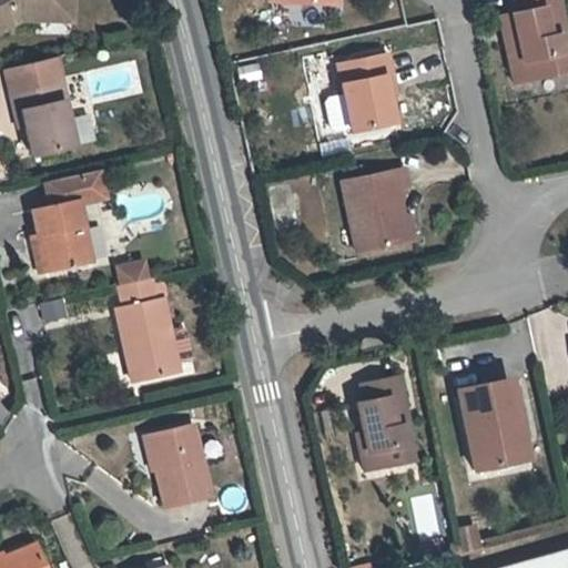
[(60,21),(59,0),(0,0),(0,30),(19,20),(60,21)]
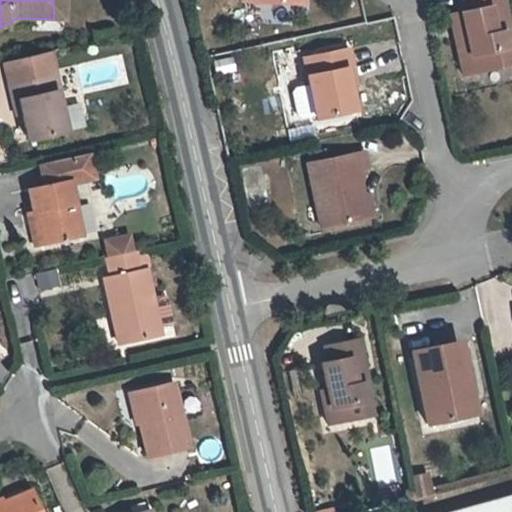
[(64,19),(64,0),(53,0),(54,19),(64,19)]
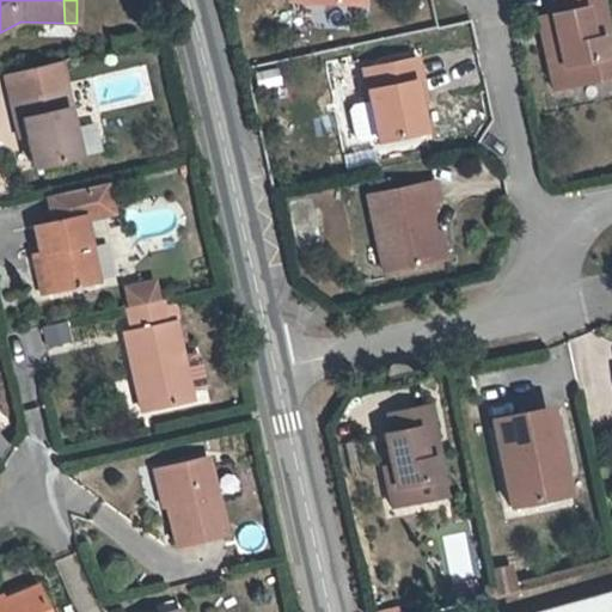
[(611,75),(611,74),(604,37),(610,36),(601,0),(551,0),(549,8),(550,14),(561,66),(549,69),(552,90),(611,75)]
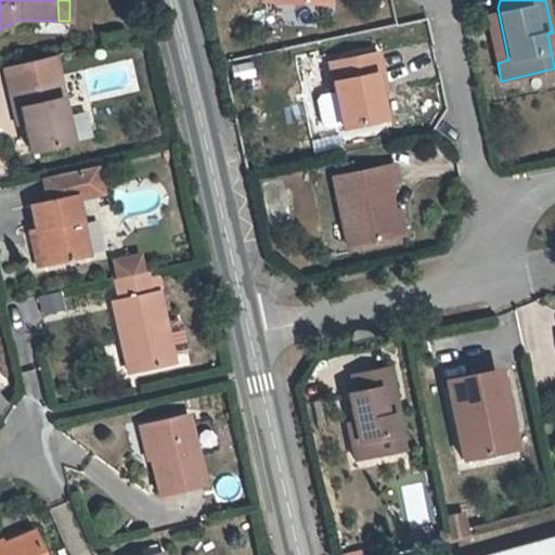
[(508,60),(499,13),(487,16),(498,63),(508,60)]
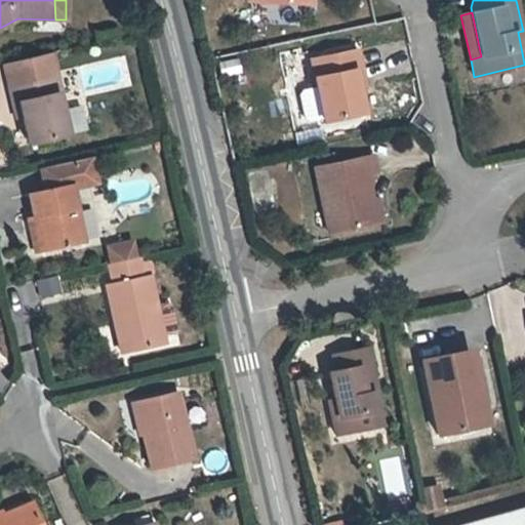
[(359,87),(355,70),(361,69),(357,50),(311,59),(317,86),(323,118),(324,121),(364,114),(359,87)]
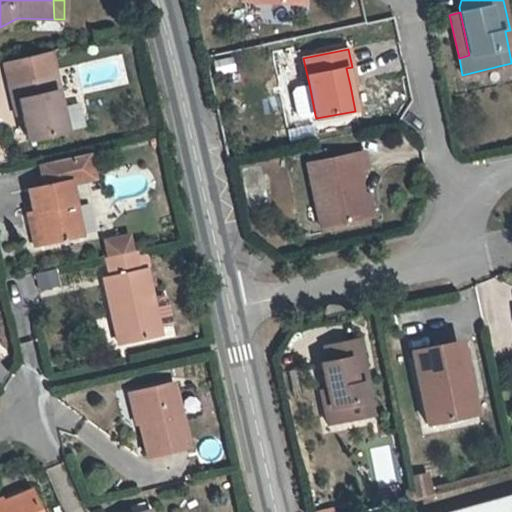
[(54,72),(50,53),(4,63),(9,84),(54,72)]
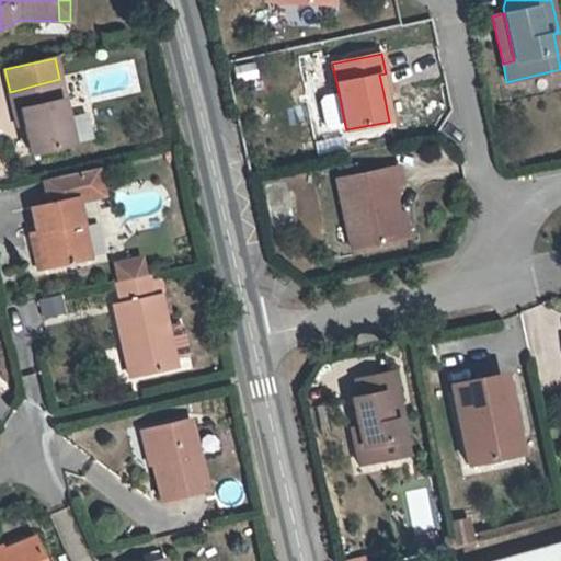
[(339,92),(332,64),(315,67),(320,96),(323,95),(339,92)]
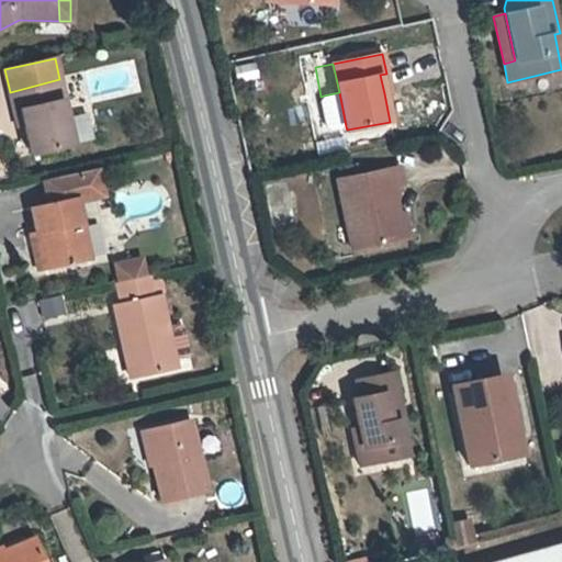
[(390,92),(386,74),(380,75),(384,93),(390,92)]
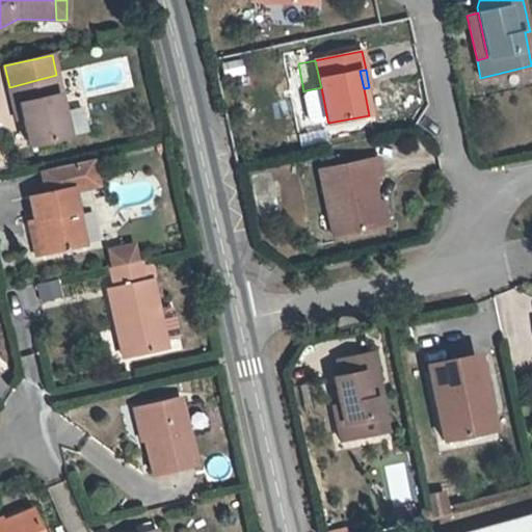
[(69,136),(58,95),(61,94),(56,75),(9,87),(14,105),(20,104),(23,117),(29,145),(69,136)]
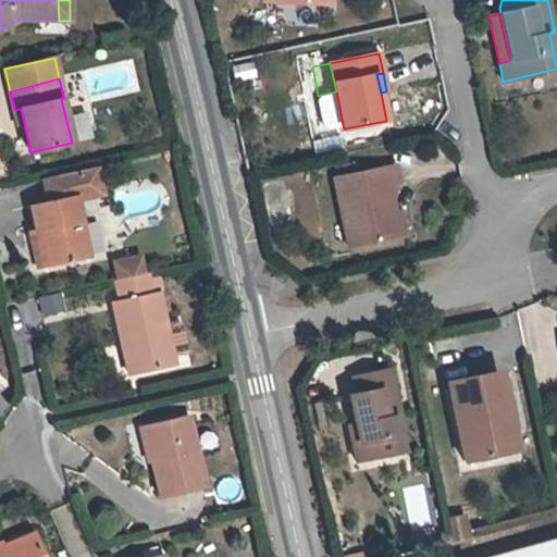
[(343,125),(336,91),(321,95),(318,99),(323,125),(327,128),(343,125)]
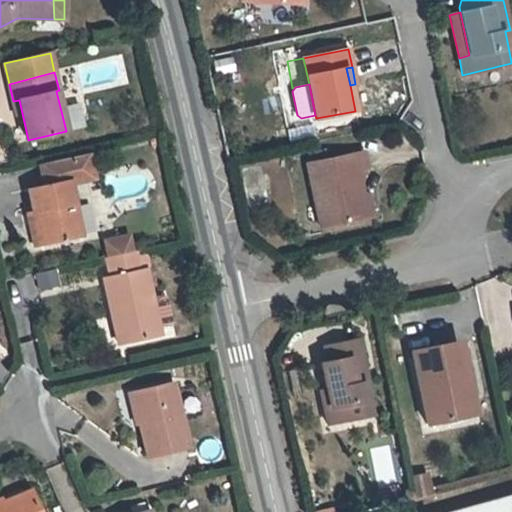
[(22,113),(19,100),(13,101),(17,115),(22,113)]
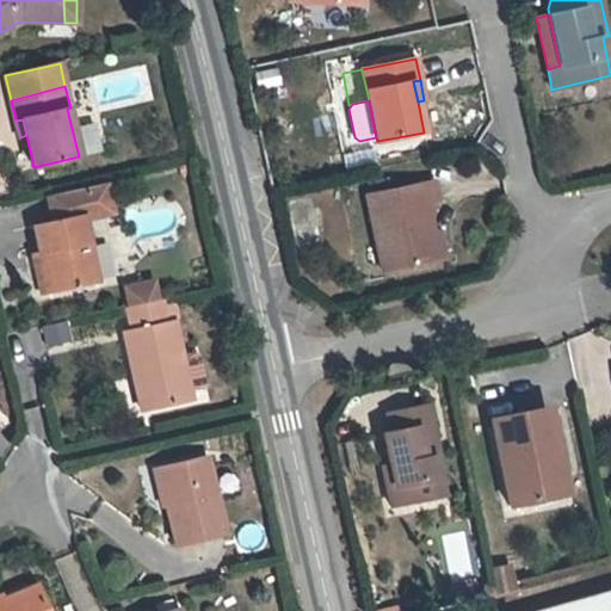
[(86,153),(99,149),(91,122),(78,125),(86,153)]
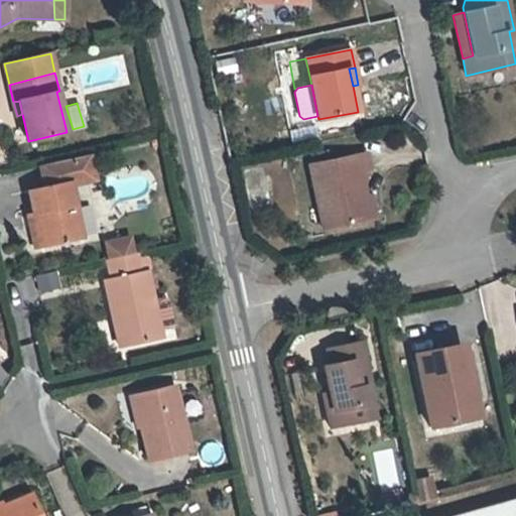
[(365,198),(360,171),(369,170),(365,153),(309,164),(324,229),(370,219),(365,198)]
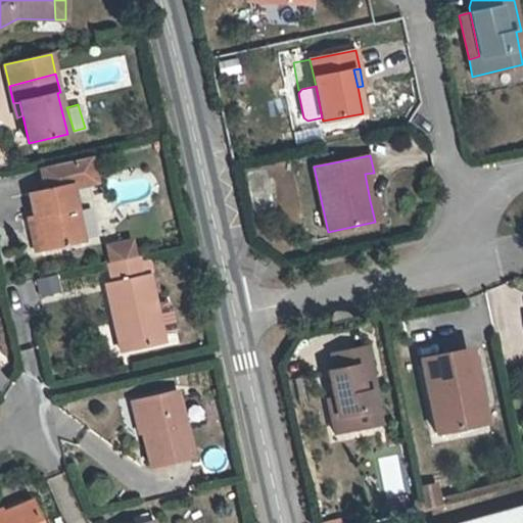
[(84,241),(72,187),(96,182),(91,156),(41,167),(45,189),(29,192),(34,217),(28,218),(35,251),(84,241)]
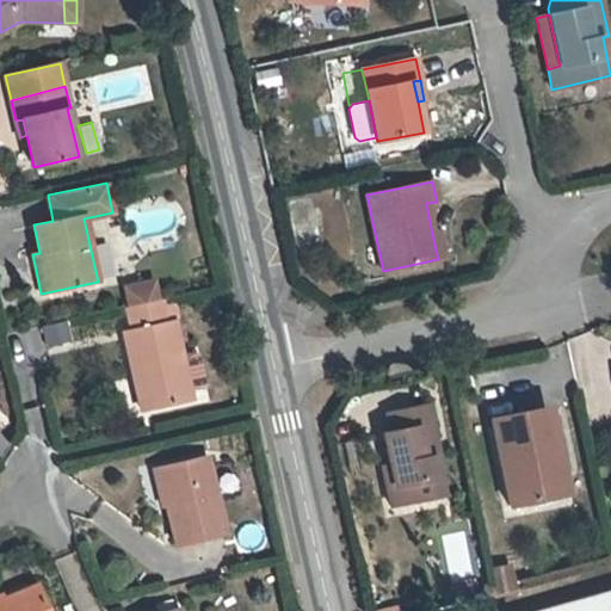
[(445,258),(439,233),(432,234),(438,259),(445,258)]
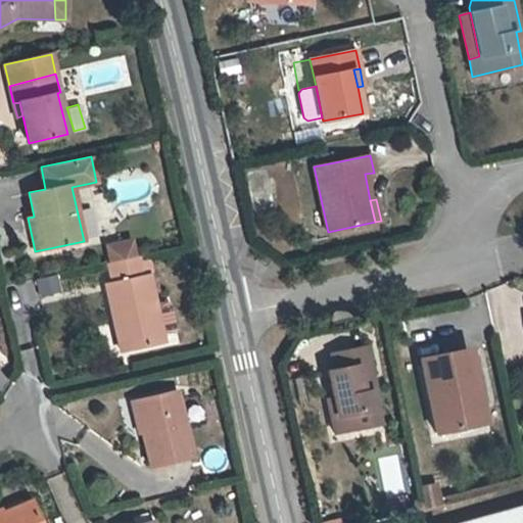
[(161,335),(154,303),(148,275),(141,276),(137,256),(108,263),(112,283),(106,284),(115,327),(122,325),(127,349),(163,341),(161,335)]
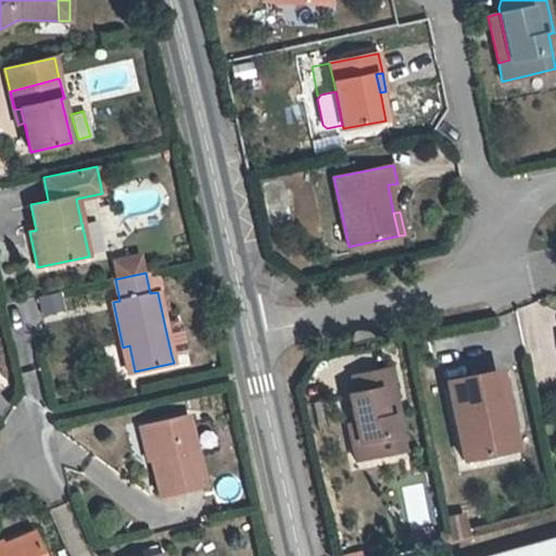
[(36,295),(40,314),(64,308),(60,290),(36,295)]
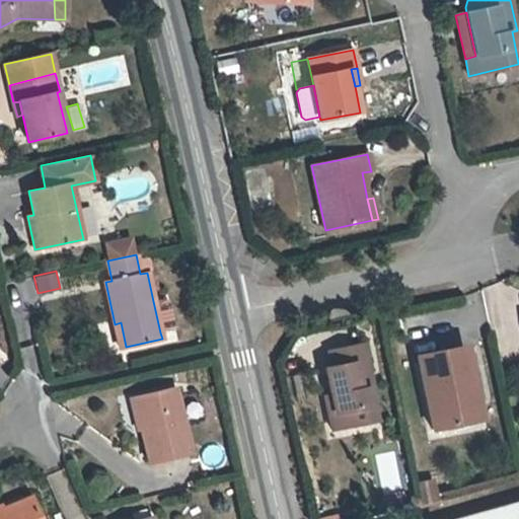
[(174,325),(169,302),(164,299),(153,301),(160,332),(171,330),(174,325)]
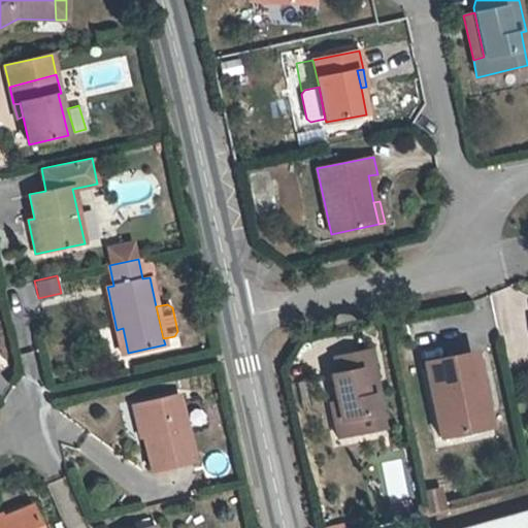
[(128,353),(123,328),(117,330),(122,355),(128,353)]
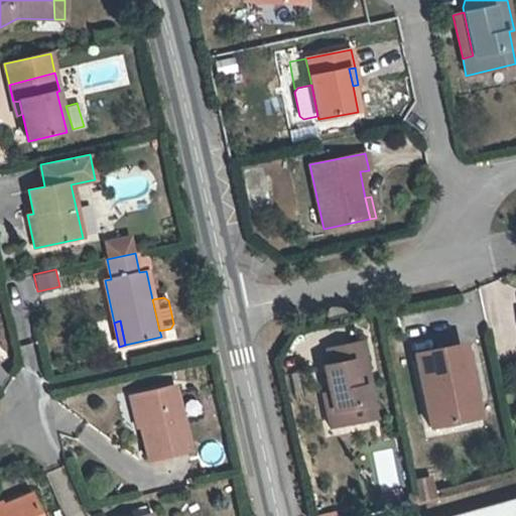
[(202,339),(199,326),(189,329),(192,341),(202,339)]
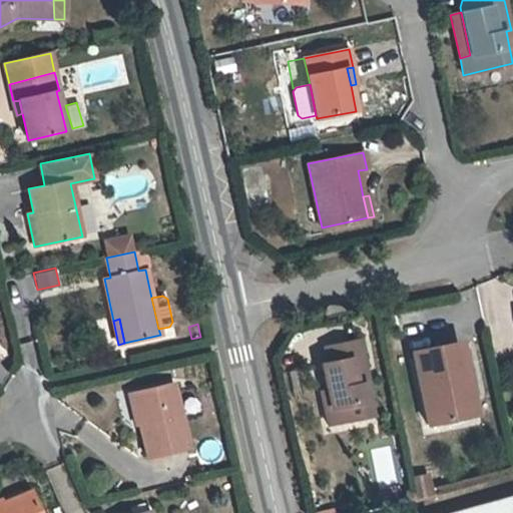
[(357,384),(354,371),(362,370),(365,369),(359,340),(326,347),(329,362),(321,364),(327,390),(330,408),(324,409),(328,425),(354,419),(351,404),(368,401),(365,382),(357,384)]
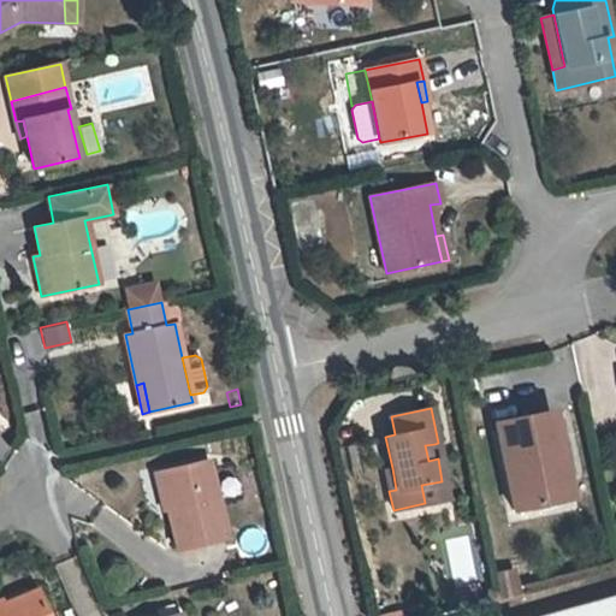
[(555,460),(545,413),(495,422),(513,510),(556,501),(548,461),(555,460)]
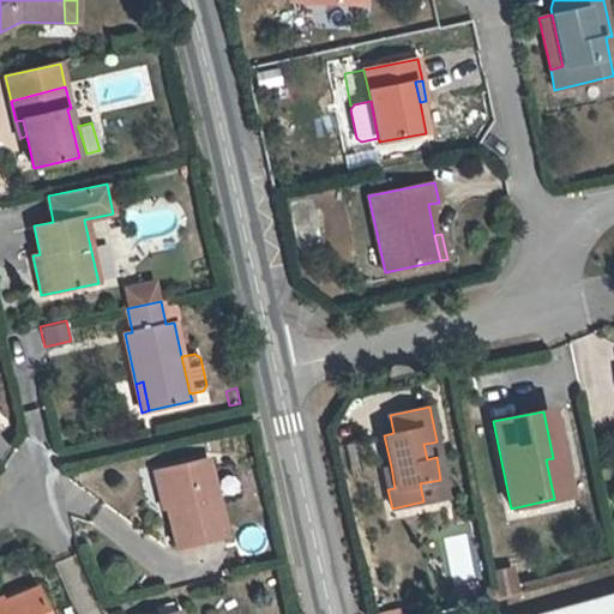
[(437,457),(433,443),(423,444),(427,459),(437,457)]
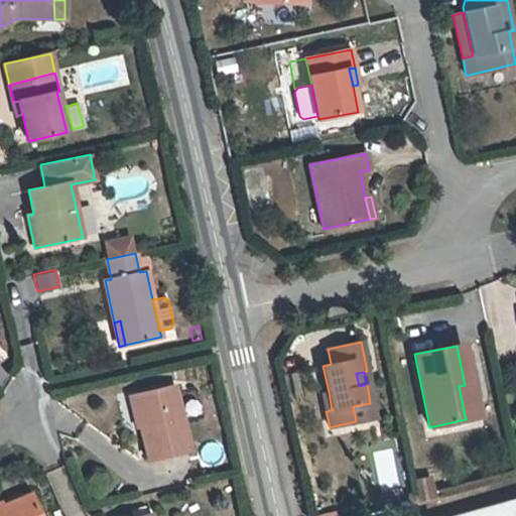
[(479,417),(472,384),(465,385),(459,386),(466,419),(479,417)]
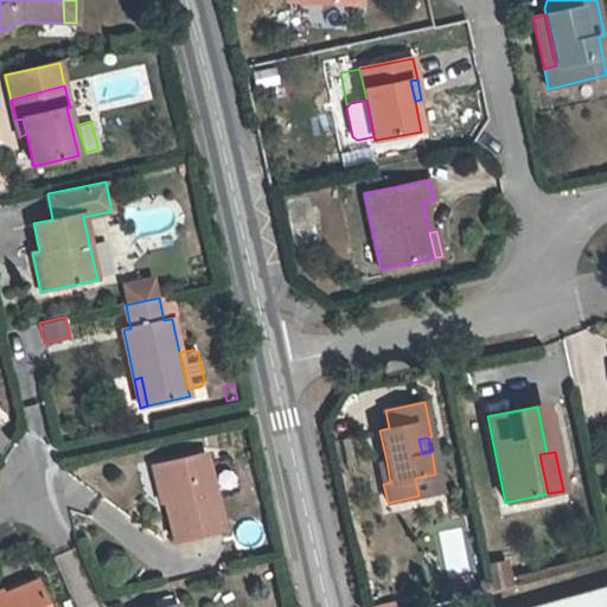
[(222,530),(204,453),(159,464),(167,499),(164,500),(173,541),(222,530)]
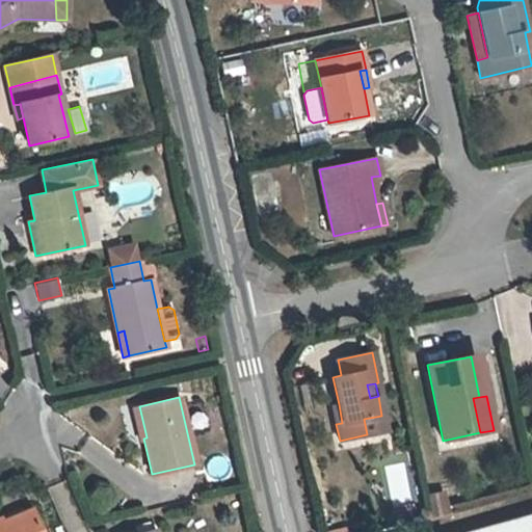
[(342,423),(339,404),(333,405),(336,424),(342,423)]
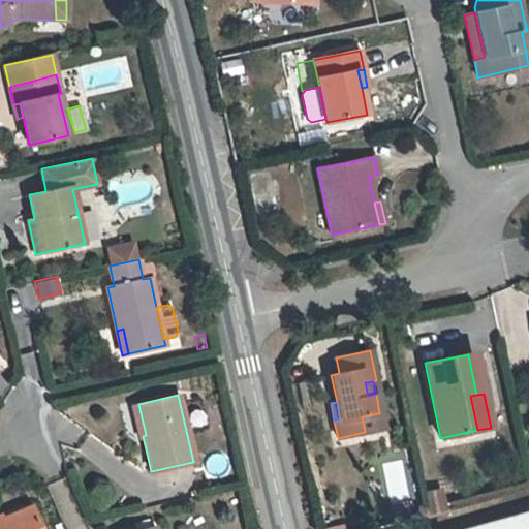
[(146,435),(138,404),(131,406),(139,437),(143,436),(146,435)]
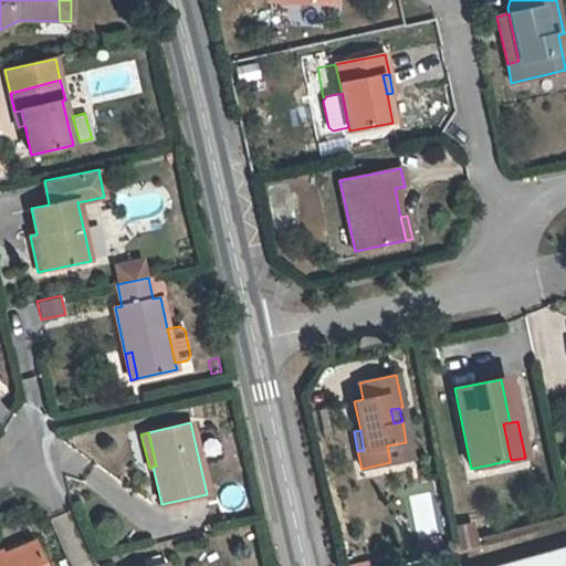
[(409,459),(406,442),(387,446),(390,462),(409,459)]
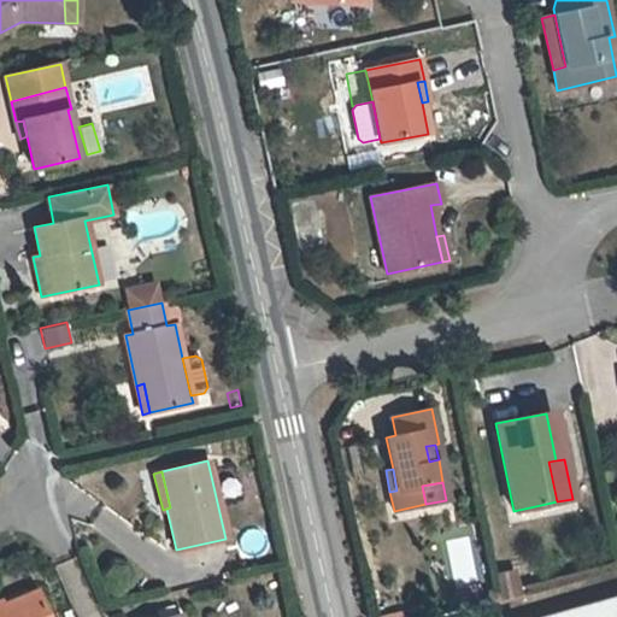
[(48,616),(36,591),(0,605),(0,616),(48,616)]
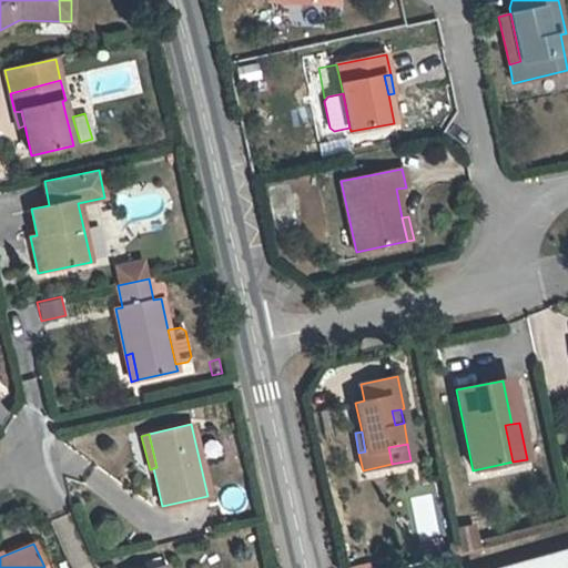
[(567,567),(567,550),(505,567),(567,567)]
